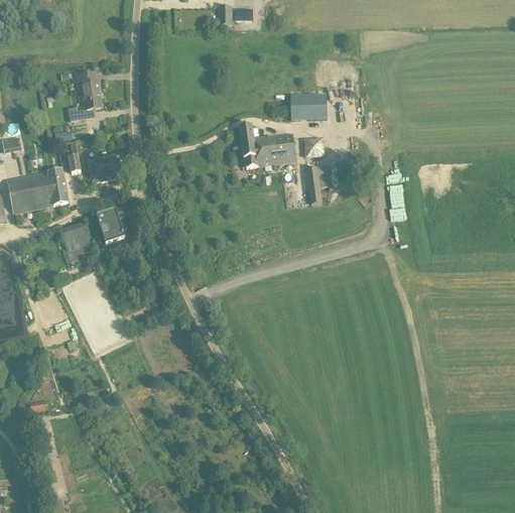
[(218,24),(240,24),(240,6),(231,6),(218,6),(218,17),(218,24)]
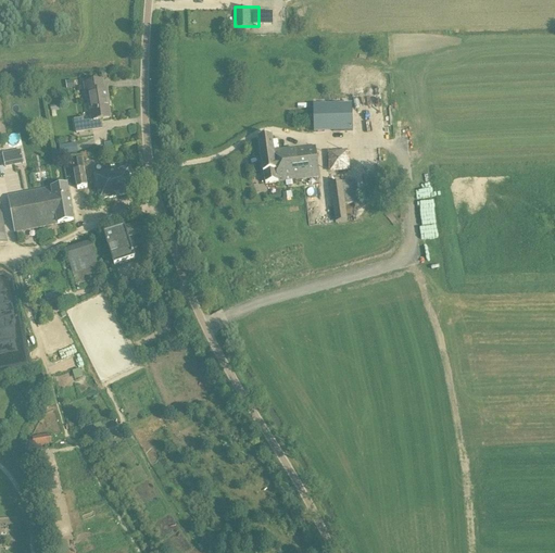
[(91,118),(100,117),(109,115),(108,103),(109,103),(105,88),(103,88),(101,78),(83,82),(86,98),(88,98),(91,118)]
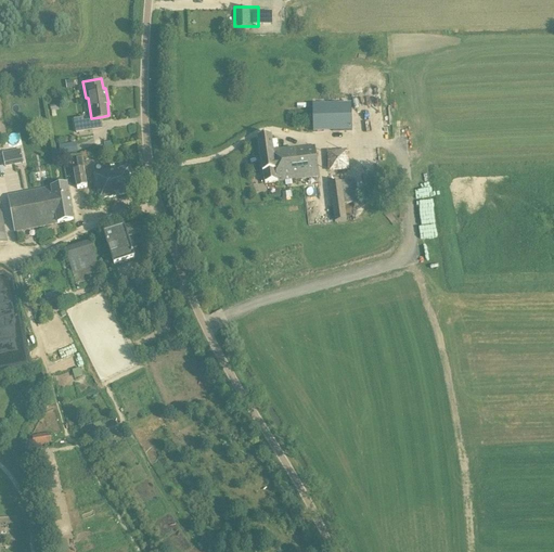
[(312,131),(351,130),(350,102),(311,103),(312,131)]
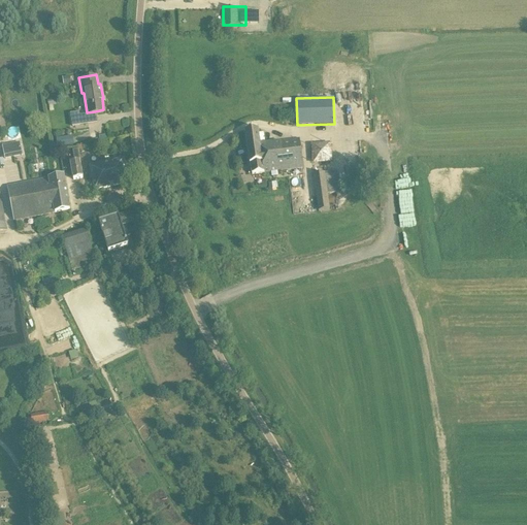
[(87,112),(79,113),(78,110),(69,111),(71,124),(96,120),(95,111),(87,112)]
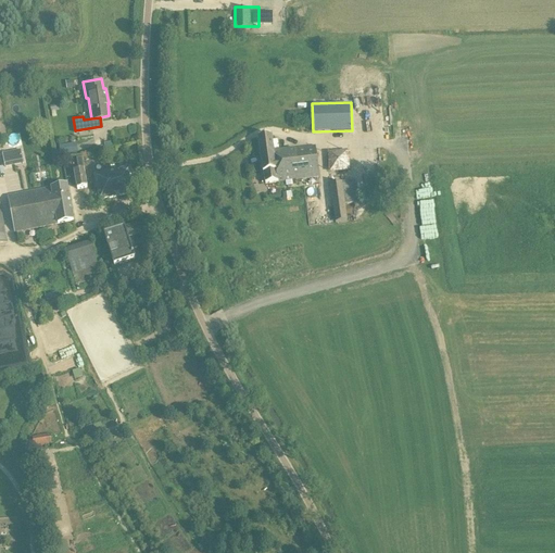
[(265,180),(318,174),(314,143),(273,149),(270,134),(257,135),(263,171),(264,171),(265,180)]
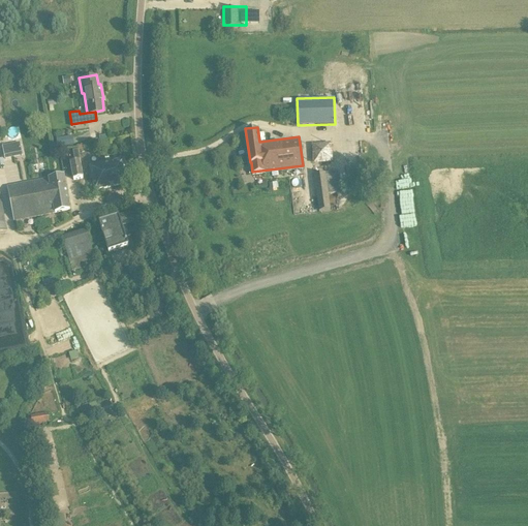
[(19,140),(1,144),(4,157),(22,153),(19,140)]
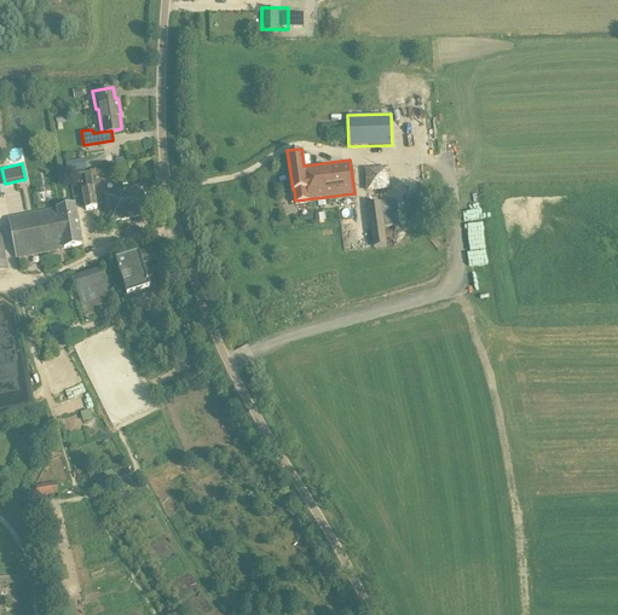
[(365,164),(365,187),(388,186),(388,163),(365,164)]
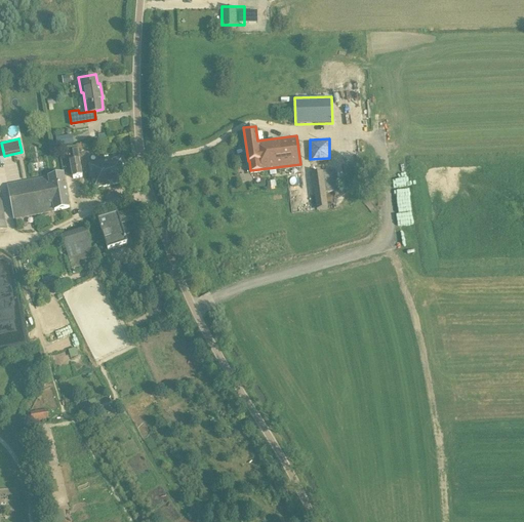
[(76,147),(72,148),(74,158),(69,159),(73,176),(82,174),(76,147)]
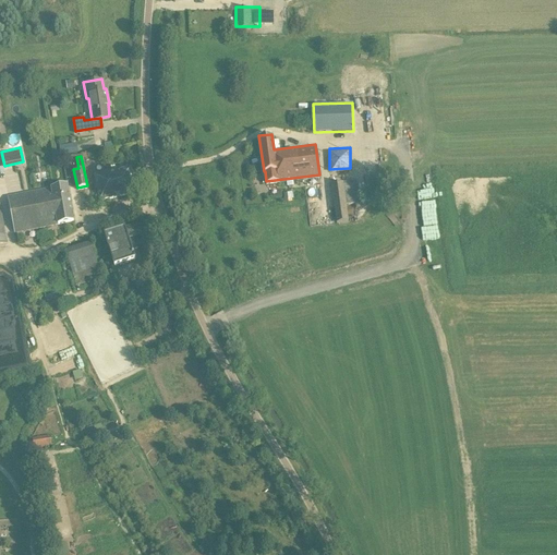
[(130,166),(94,175),(99,198),(135,191),(130,166)]
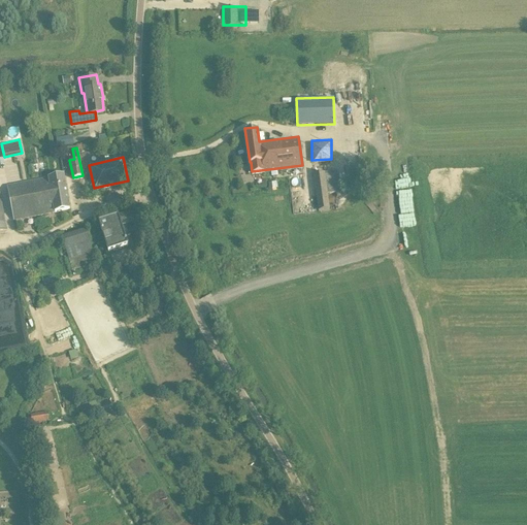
[(327,192),(339,190),(336,169),(313,172),(318,208),(329,207),(327,192)]
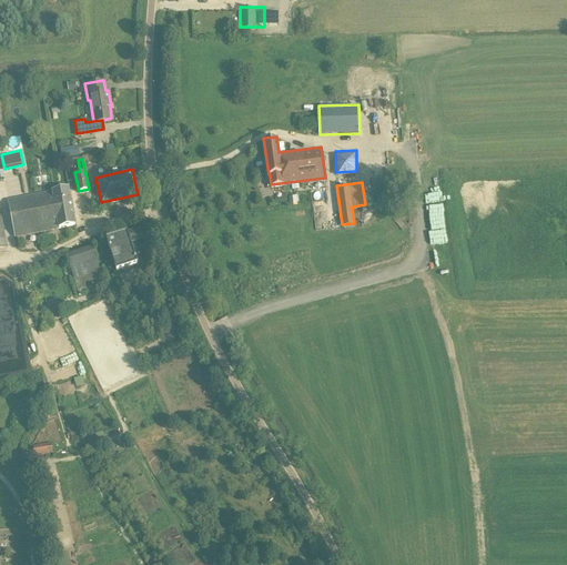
[(58,226),(74,223),(68,187),(51,190),(8,198),(14,234),(58,225),(58,226)]
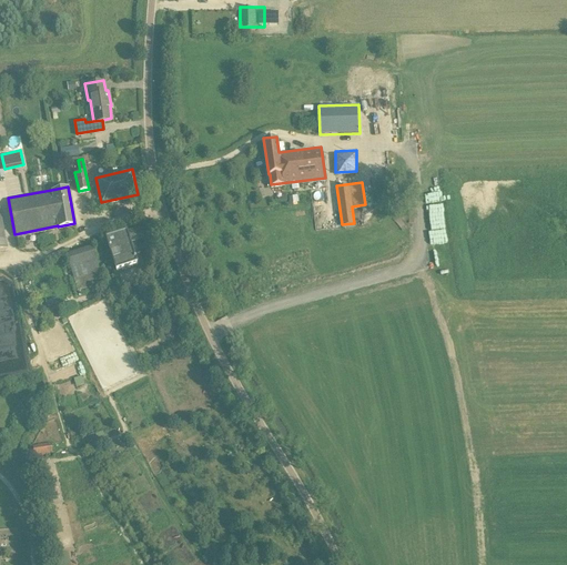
[(138,252),(141,245),(139,239),(140,239),(137,228),(105,238),(115,269),(137,262),(134,253),(138,252)]
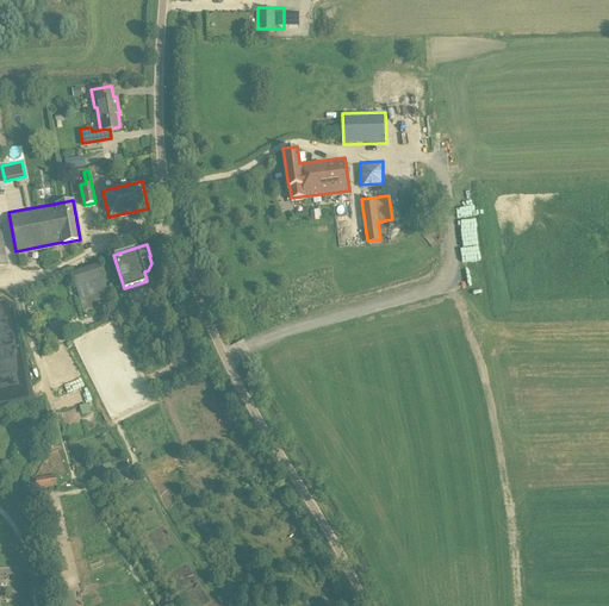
[(111,301),(107,288),(99,262),(70,270),(82,310),(111,301)]
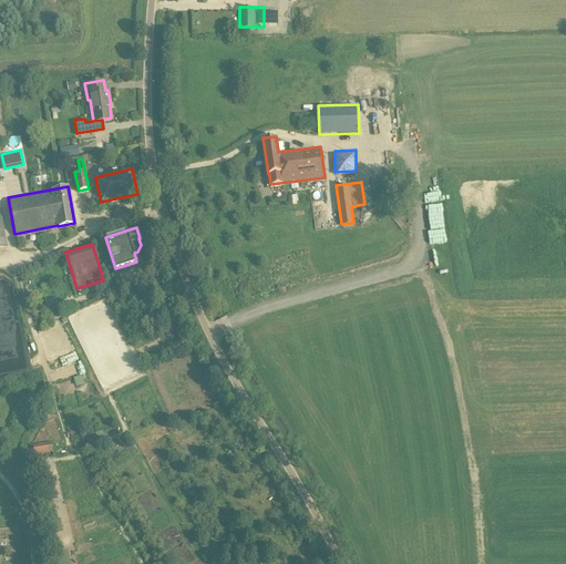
[(71,372),(84,368),(81,358),(68,363),(71,372)]
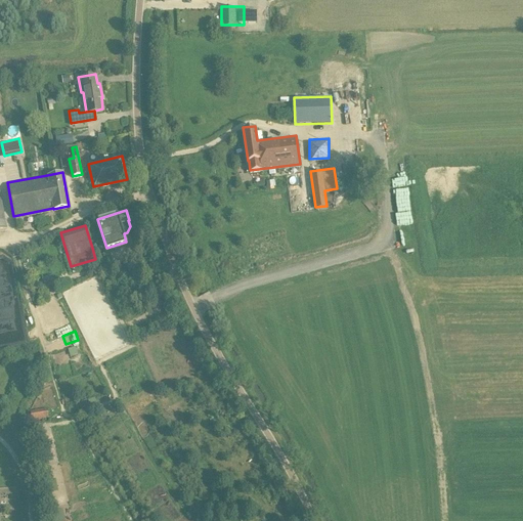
[(31,418),(48,416),(47,406),(30,408),(31,418)]
